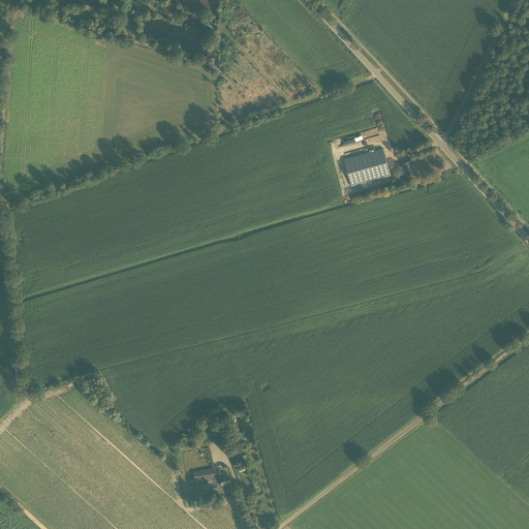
[(351,186),(391,176),(383,149),(344,159),(351,186)]
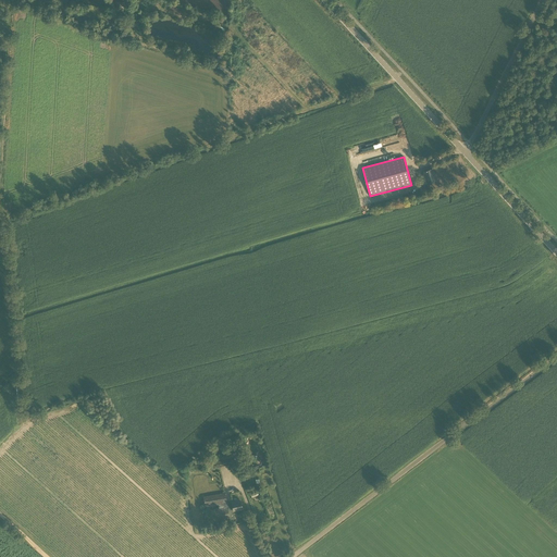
[(429,185),(436,182),(434,175),(435,174),(433,169),(424,172),(429,185)]
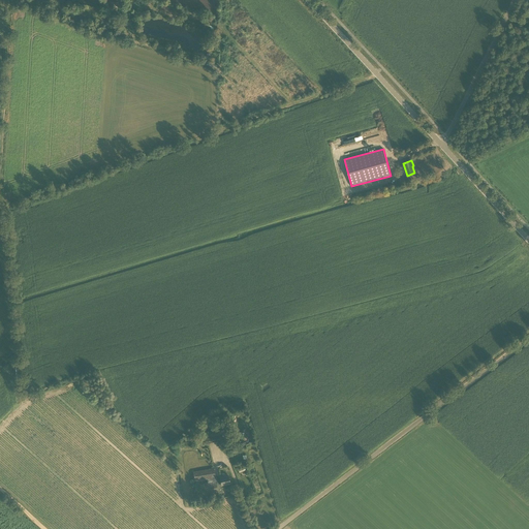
[(222,433),(214,434),(215,442),(224,440),(222,433)]
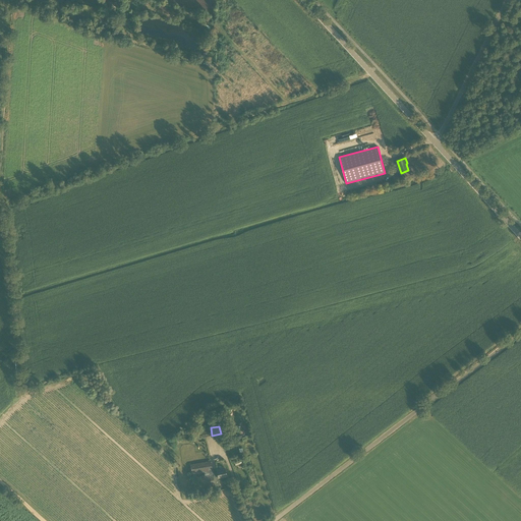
[(205,428),(204,429),(201,429),(201,427),(194,428),(196,439),(206,437),(205,428)]
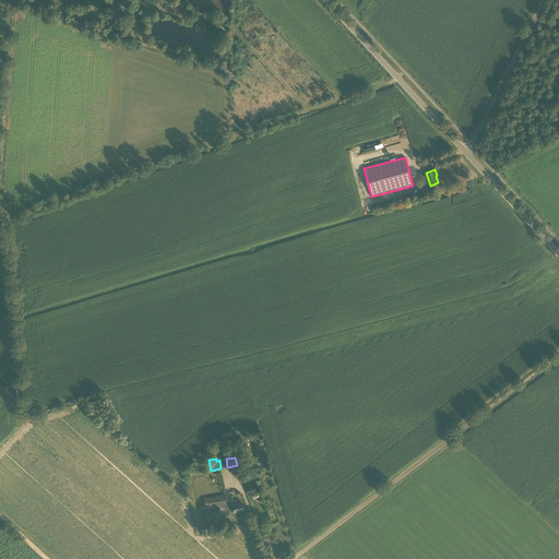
[(228,504),(222,474),(200,478),(194,479),(198,499),(223,494),(223,495),(204,499),(206,509),(218,507),(219,510),(206,512),(209,525),(230,521),(230,522),(236,521),(234,513),(244,511),(241,503),(237,504),(237,502),(228,504)]
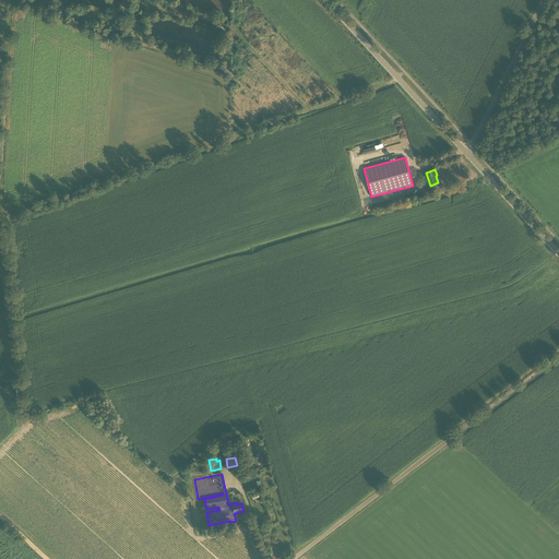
All buildings are outlined.
